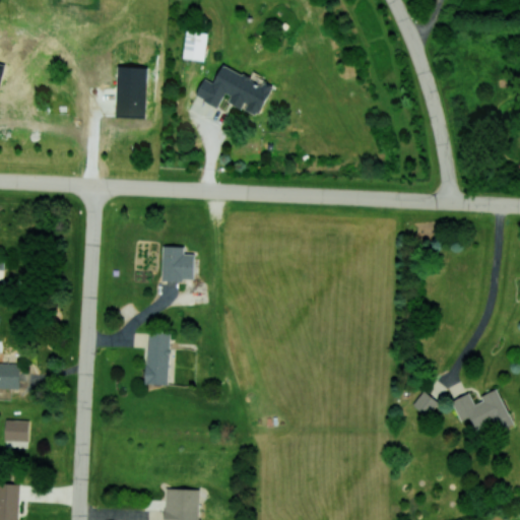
[(207,31),(186,30),(184,58),(205,60),(207,31)]
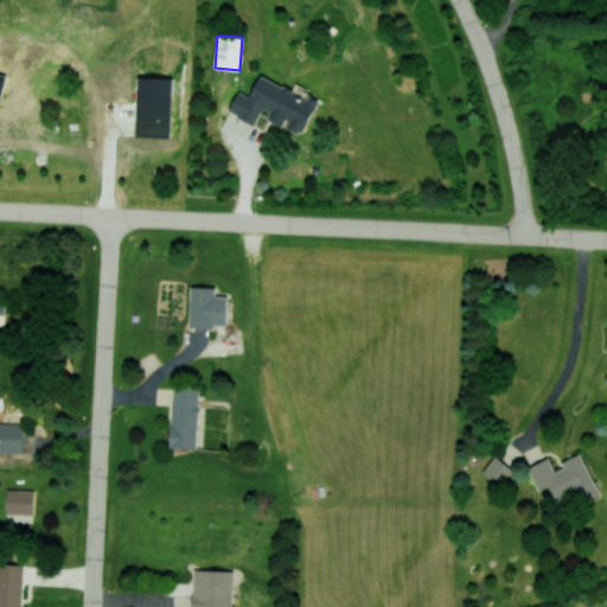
[(256,126),(261,116),(282,127),(283,126),(301,135),(318,101),(308,96),(307,98),(260,75),(249,96),(238,90),(228,112),(256,126)]
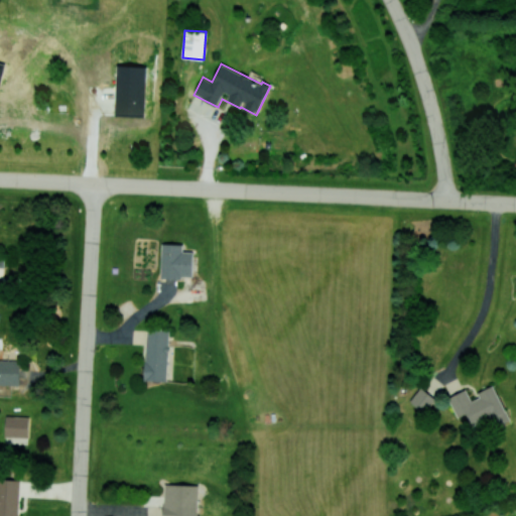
[(182,244),(161,244),(160,277),(192,278),(194,252),(182,251),(182,244)]
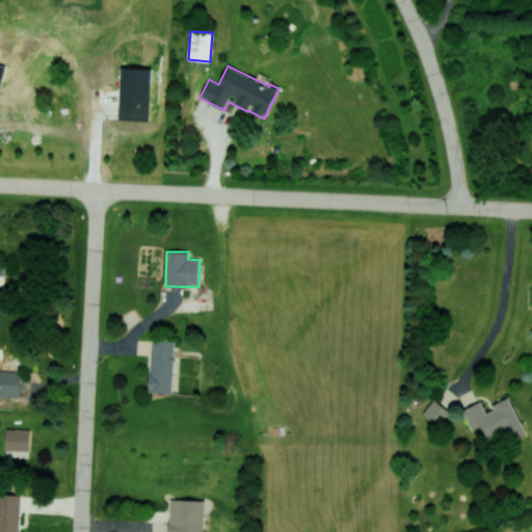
[(150,392),(173,393),(175,340),(151,340),(150,392)]
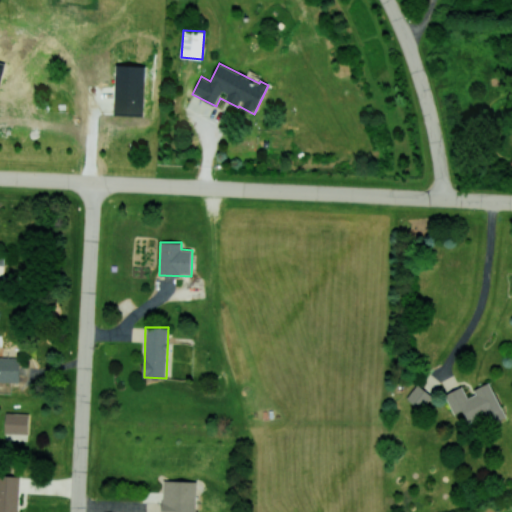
[(19,357),(0,356),(0,381),(19,382),(19,357)]
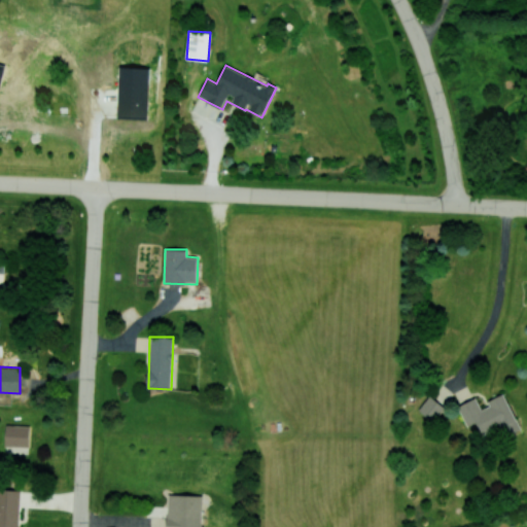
[(520,428),(504,394),(480,407),(476,397),(457,406),(467,426),(476,422),(483,435),(496,429),(500,437),(520,428)]
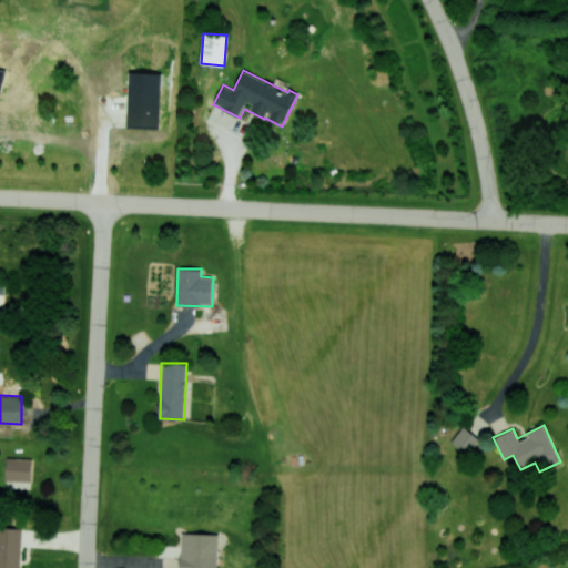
[(450,442),(467,454),(479,439),(463,426),(450,442)]
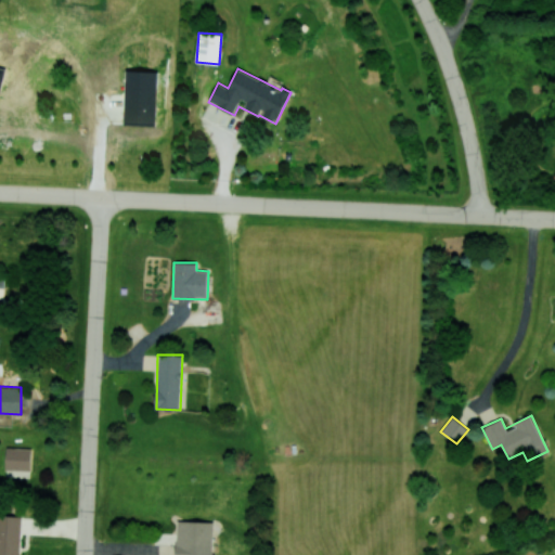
[(30,448),(5,448),(5,469),(30,470),(30,448)]
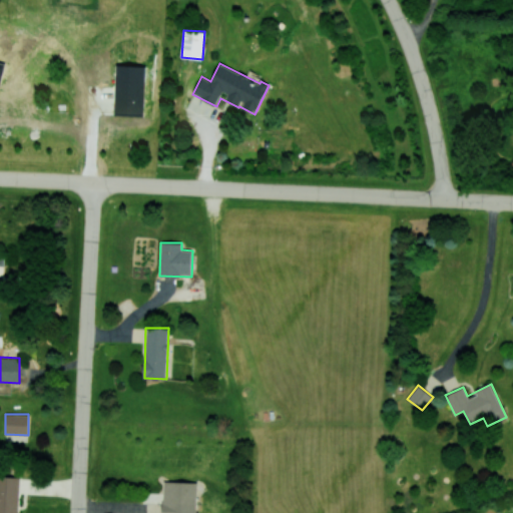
[(0,512),(17,512),(19,477),(0,476),(0,512)]
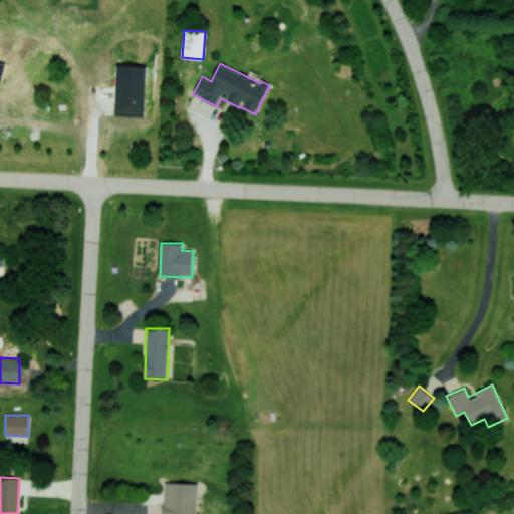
[(163,513),(196,513),(197,483),(164,482),(163,513)]
